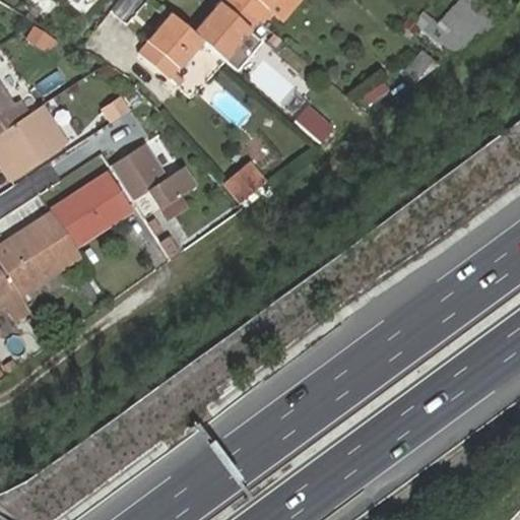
[(257,19),(235,0),(219,0),(191,34),(200,41),(222,60),(247,30),(257,19)]
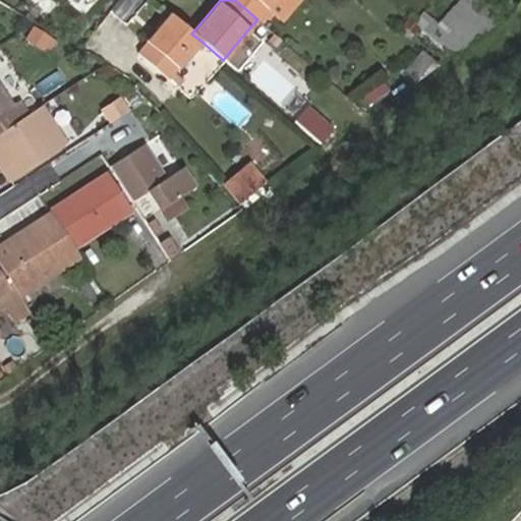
[(235,0),(257,19),(267,8),(274,0),(235,0)]
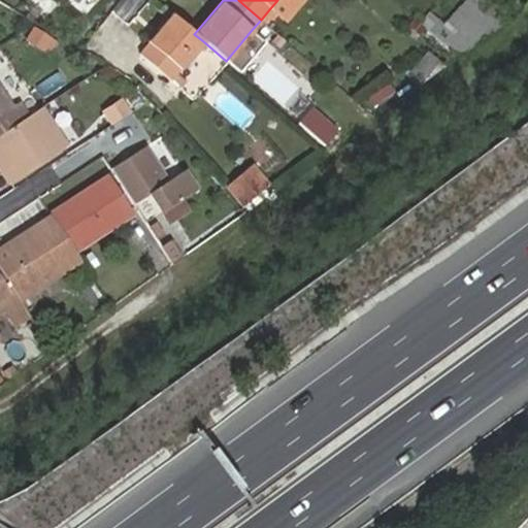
[(306,0),(277,0),(270,8),(288,24),(306,0)]
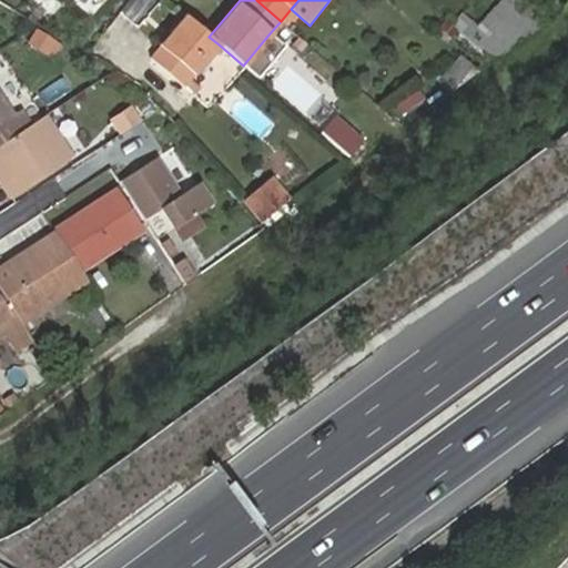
[(500,0),(475,22),(466,11),(454,21),(493,66),(541,23),(520,0),(500,0)]
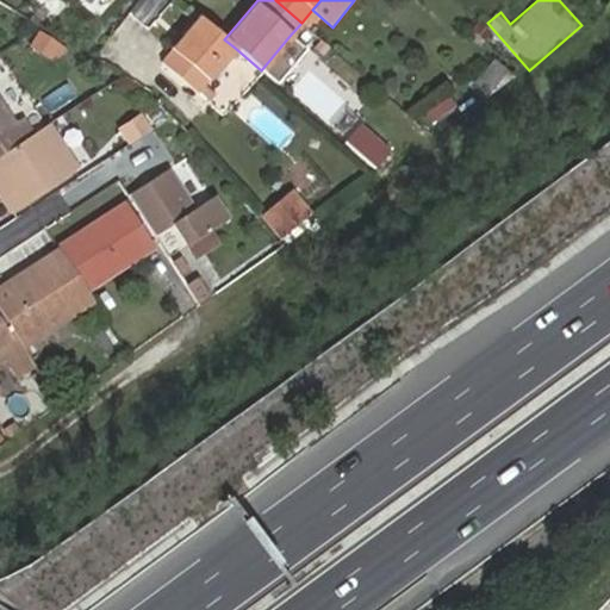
[(235,48),(224,39),(198,17),(160,62),(195,93),(235,48)]
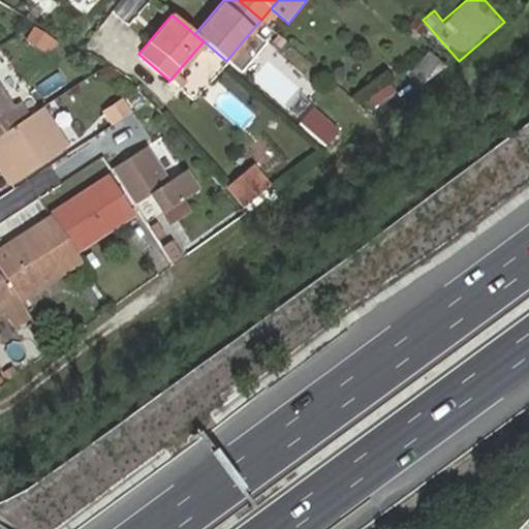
[(44,50),(52,36),(34,27),(27,40),(44,50)]
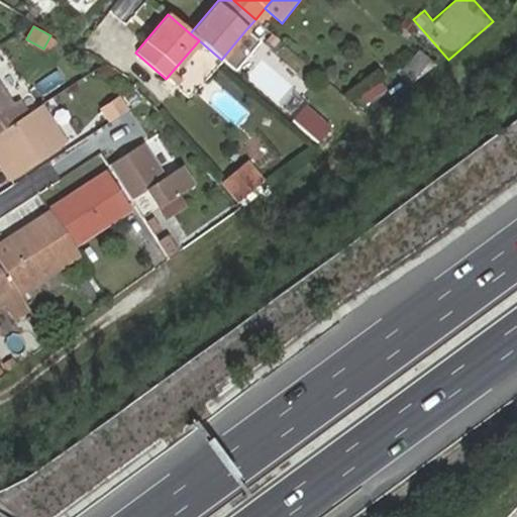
[(259,40),(245,30),(221,60),(233,70),(259,40)]
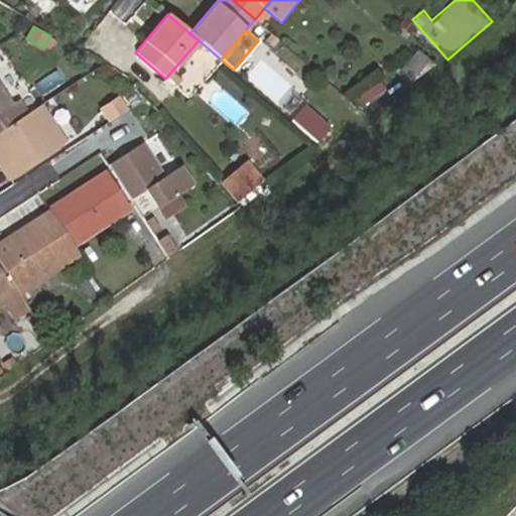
[(420,81),(433,59),(416,49),(403,71),(420,81)]
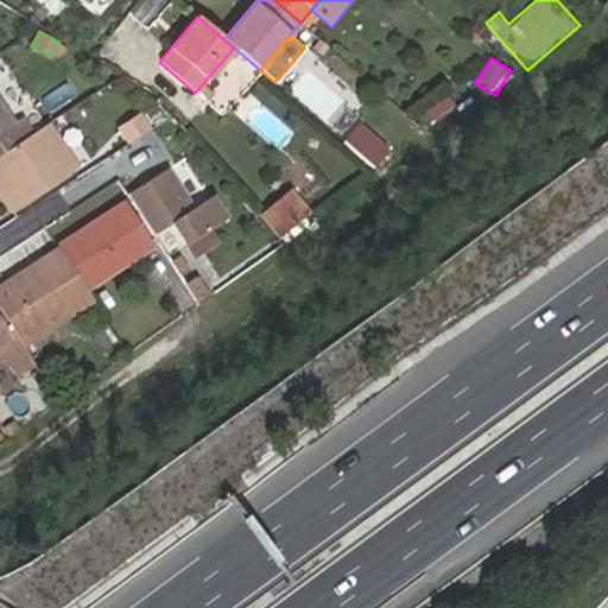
[(0,152),(38,128),(45,124),(11,70),(0,77),(0,152)]
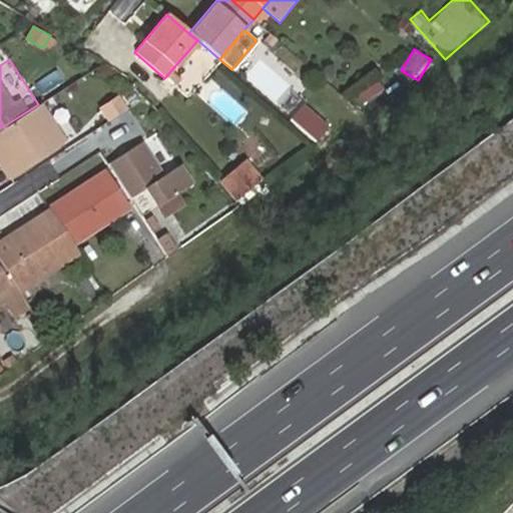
[(360,108),(390,87),(378,69),(347,90),(360,108)]
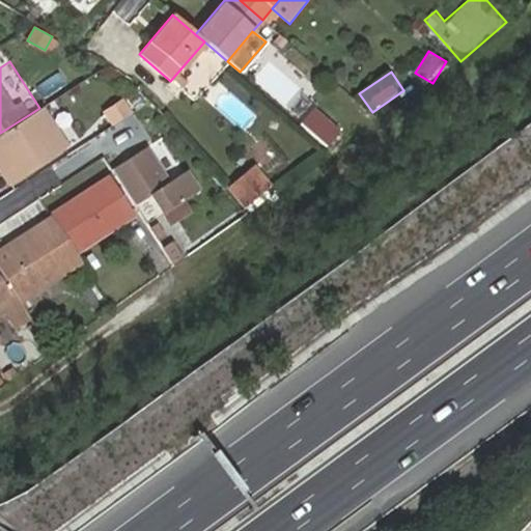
[(122,100),(103,113),(110,124),(130,112),(122,100)]
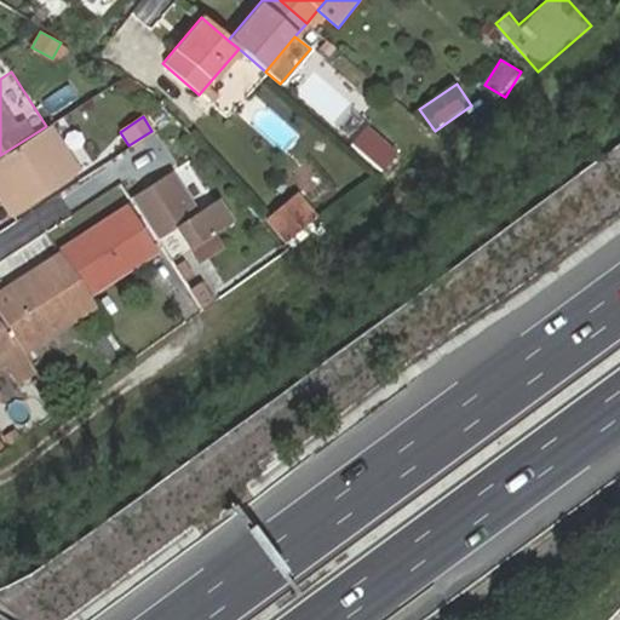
[(82,167),(55,120),(46,126),(39,131),(0,155),(0,184),(16,210),(82,167)]
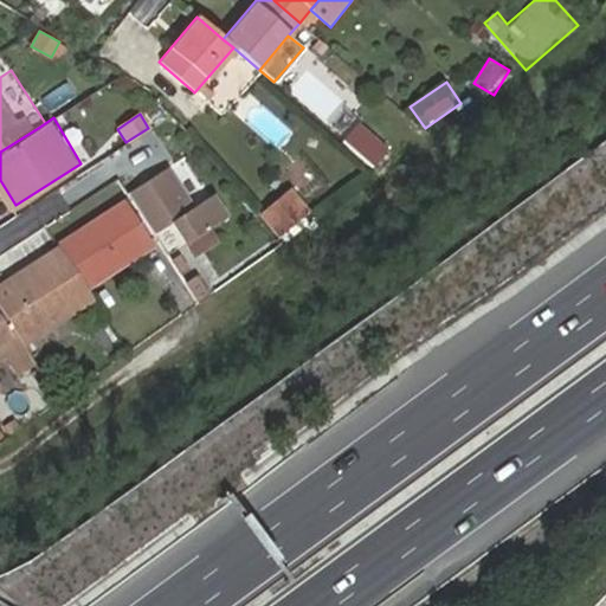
[(362,121),(343,143),(356,154),(376,135),(362,121)]
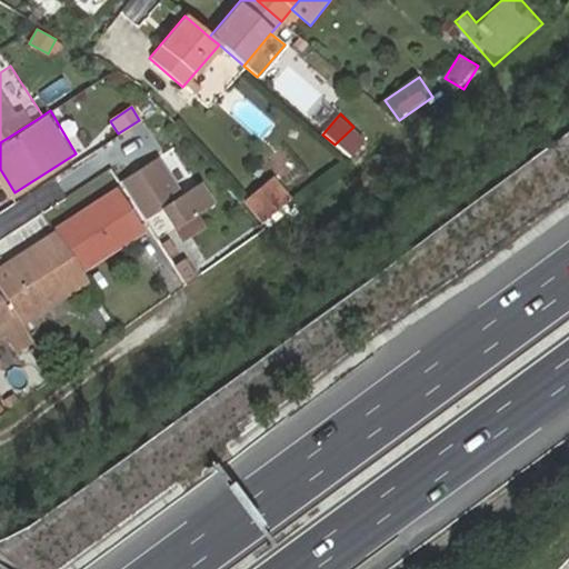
[(287,153),(275,163),(285,176),(296,165),(287,153)]
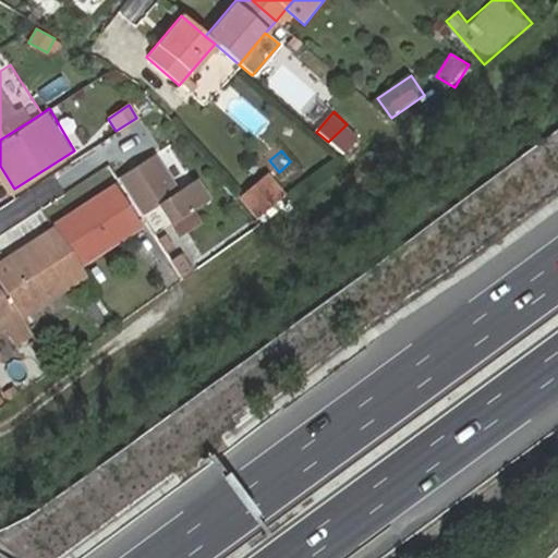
[(119,173),(144,210),(162,199),(174,217),(208,194),(195,176),(177,189),(153,152),(119,173)]
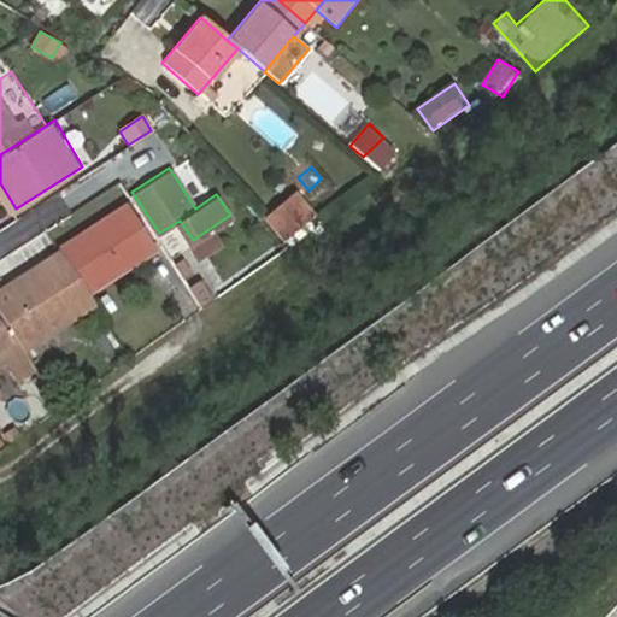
[(299,189),(264,215),(285,241),(318,215),(299,189)]
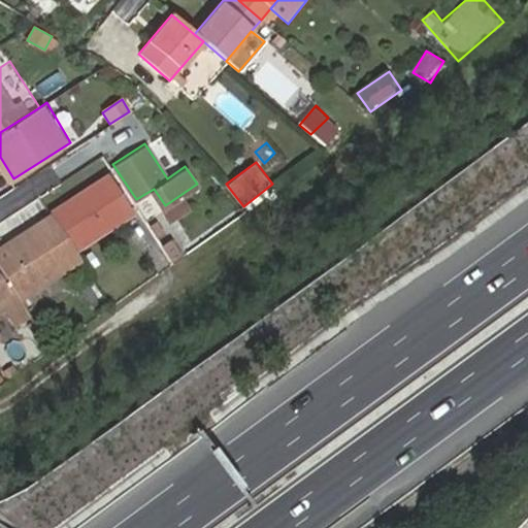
[(109,171),(86,188),(88,194),(113,177),(109,171)]
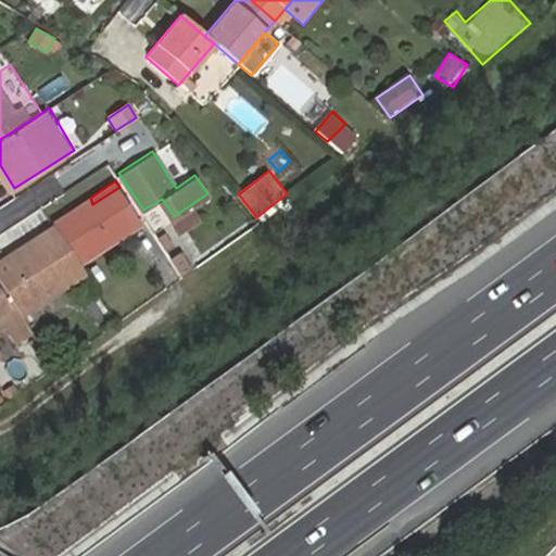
[(90,198),(55,219),(58,222),(81,260),(141,219),(119,187),(92,204),(90,198)]
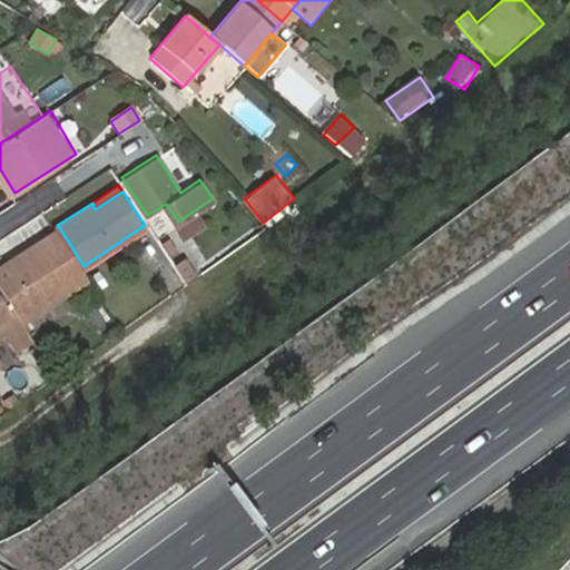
[(0,278),(23,315),(89,273),(84,266),(59,227),(0,266),(0,278)]
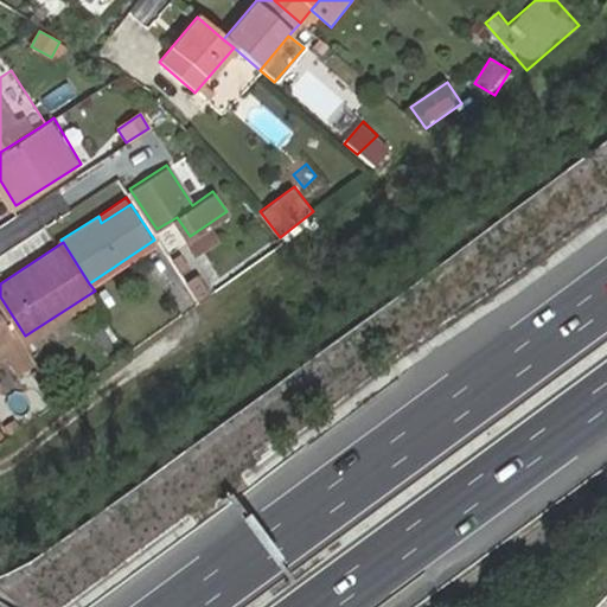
[(199,302),(212,294),(200,274),(186,281),(199,302)]
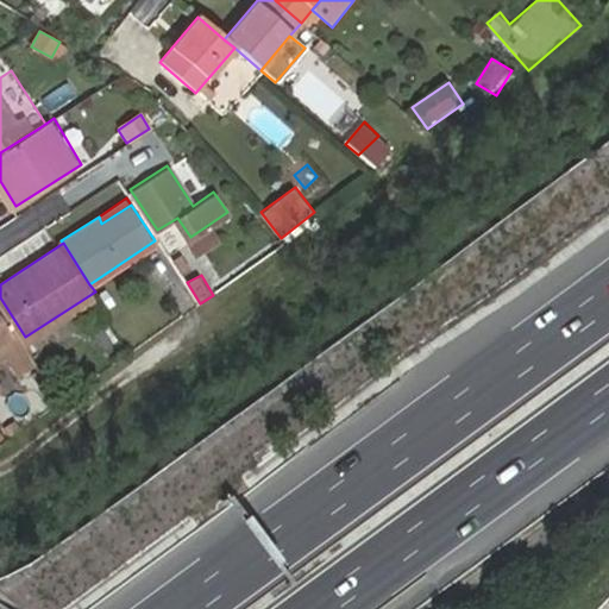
[(0,382),(4,380),(0,374),(0,352),(8,347),(22,368),(37,356),(25,337),(0,297),(0,382)]
